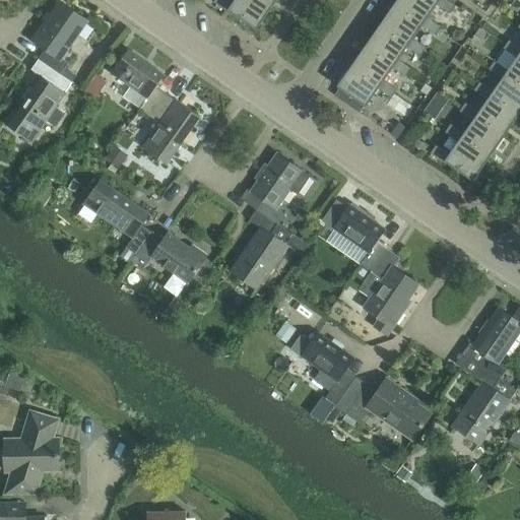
[(259,0),(236,0),(233,4),(226,0),(214,0),(213,2),(229,13),(231,11),(256,28),(270,7),(259,0)]
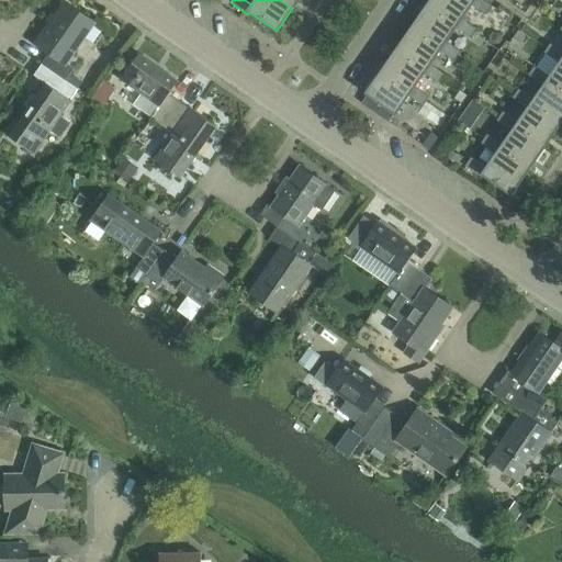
[(459,21),(461,19),(471,4),(486,15),(492,7),(482,0),(430,0),(430,1),(459,21)]
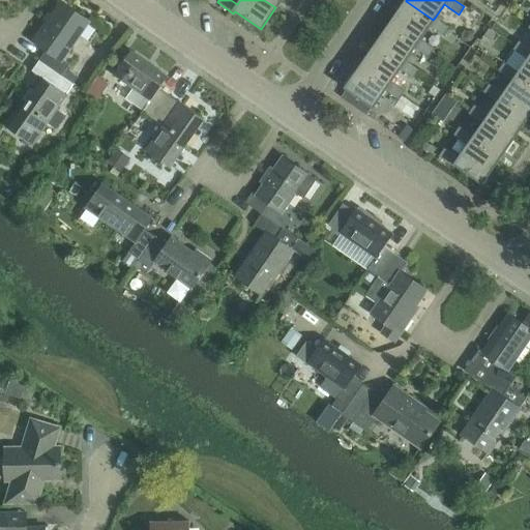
[(433,20),(406,1),(390,22),(418,41),(420,38),(429,26),(443,35),(449,27),(435,18),(433,20)]
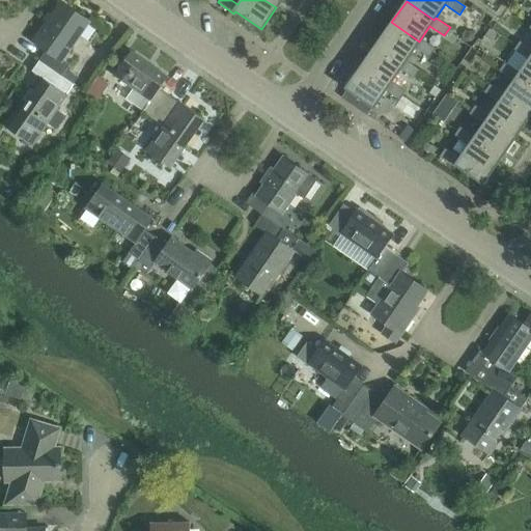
[(61,3),(34,42),(46,50),(39,60),(61,76),(68,65),(61,60),(88,22),(61,3)]
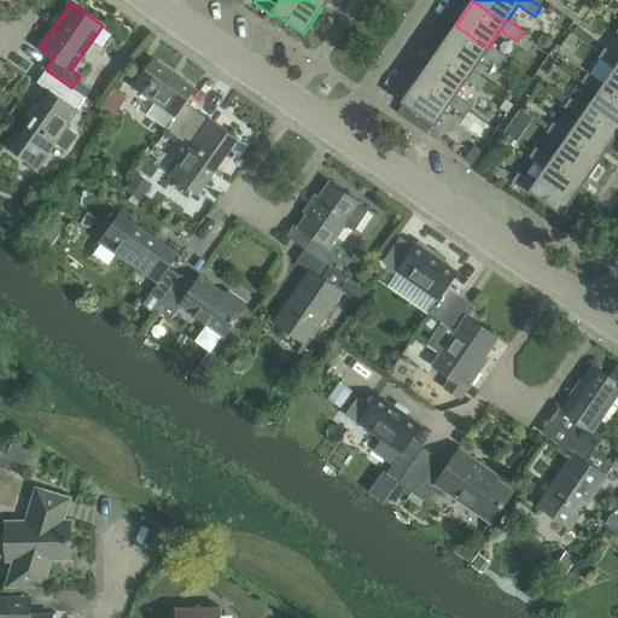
[(455,25),(438,51),(470,74),(472,70),(483,54),(500,66),(506,57),(490,45),(488,48),(455,25)]
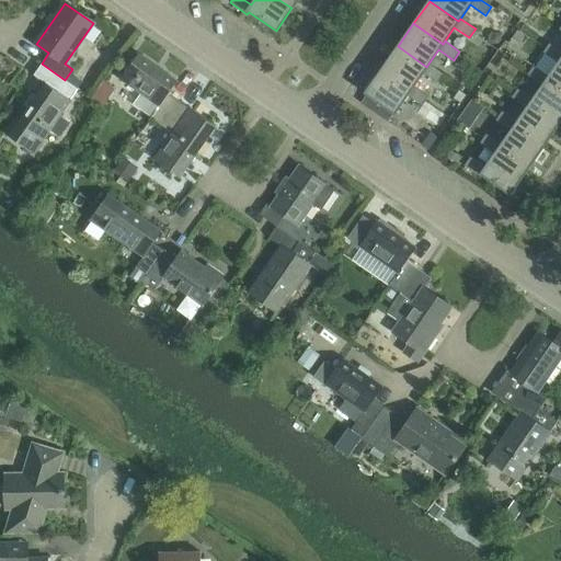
[(560,52),(549,43),(544,52),(559,63),(560,60),(560,52)]
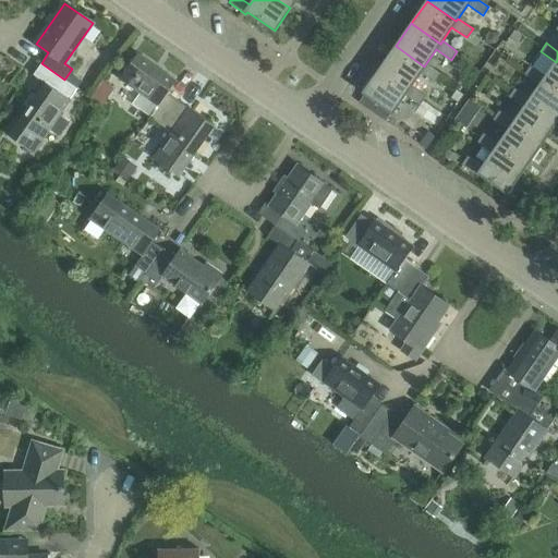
[(424,67),(396,46),(379,69),(409,88),(411,86),(421,72),(435,83),(441,74),(426,63),(424,67)]
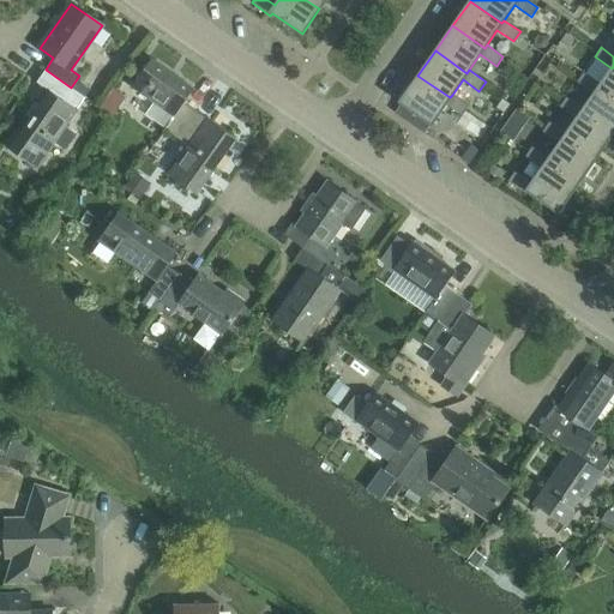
[(151,59),(132,86),(154,102),(144,115),(166,130),(176,137),(194,112),(184,103),(194,89),(151,59)]
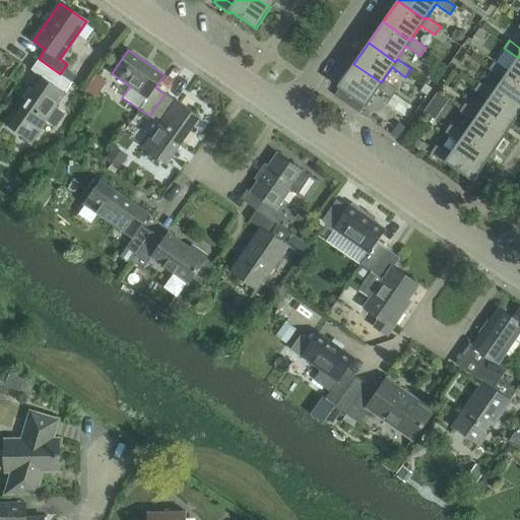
[(519,56),(518,58),(509,71),(495,61),(489,69),(503,79),(505,77),(519,87),(519,56)]
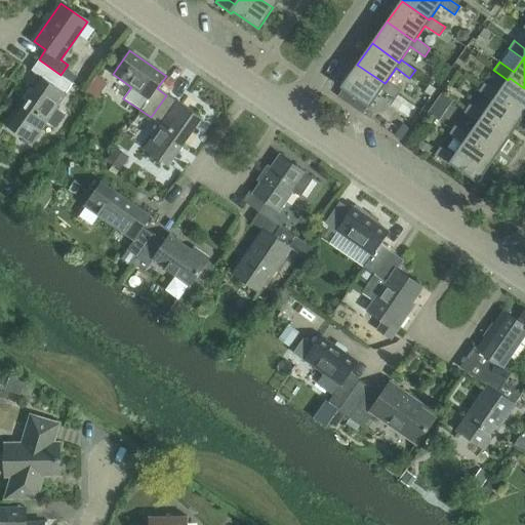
[(42,78),(7,127),(31,144),(46,122),(55,128),(65,115),(55,109),(66,94),(65,93),(72,83),(61,75),(39,59),(32,71),(42,78)]
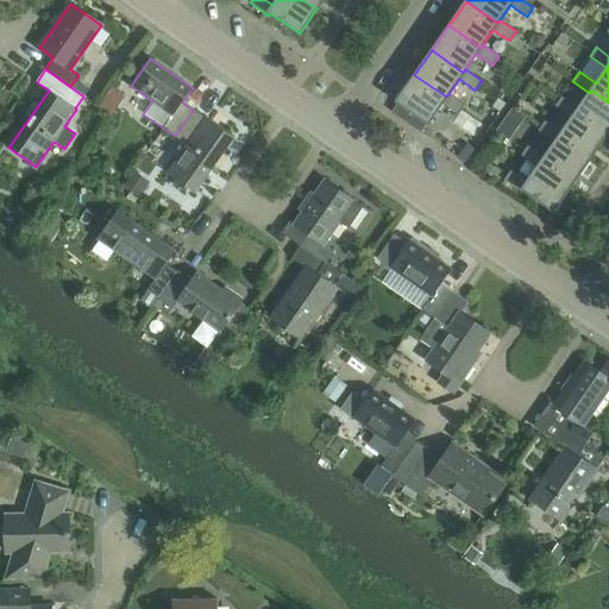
[(446,96),(414,75),(396,101),(428,123),(441,104),(458,114),(464,105),(449,94),(446,96)]
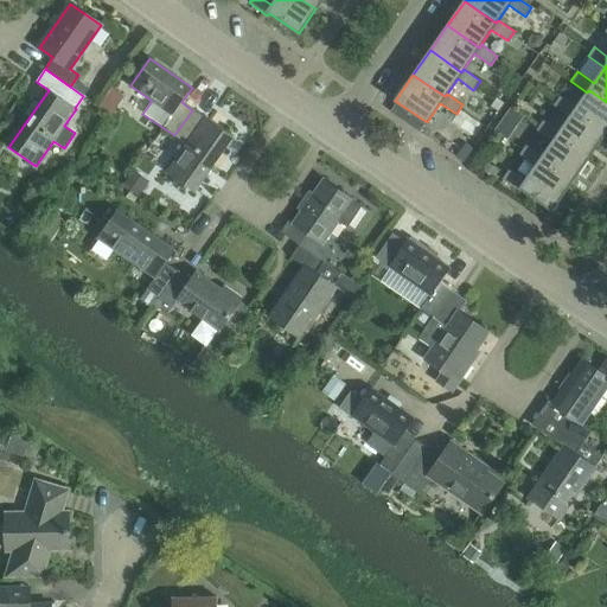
[(606,102),(589,90),(587,93),(576,108),(560,96),(554,106),(570,117),(572,114),(604,136),(606,129),(606,102)]
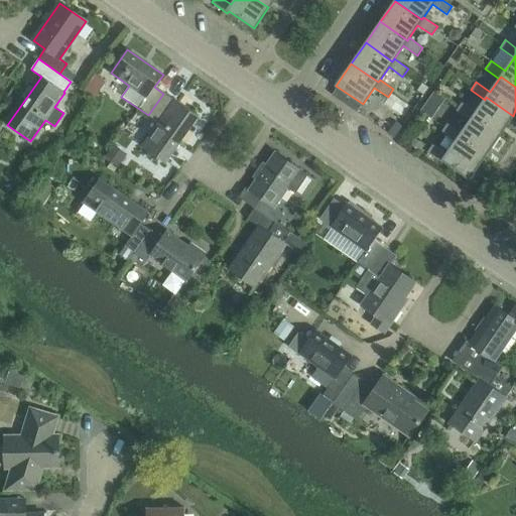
[(163,94),(148,115),(159,122),(141,147),(164,163),(199,116),(175,100),(173,101),(163,94)]
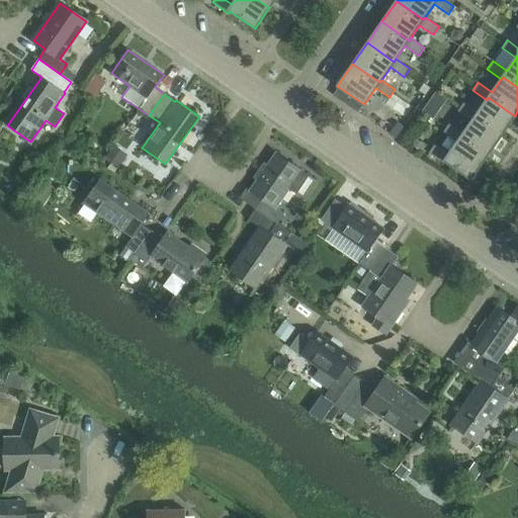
[(488,97),(487,100),(478,112),(463,103),(457,111),(471,120),(473,118),(500,137),(515,116),(488,97)]
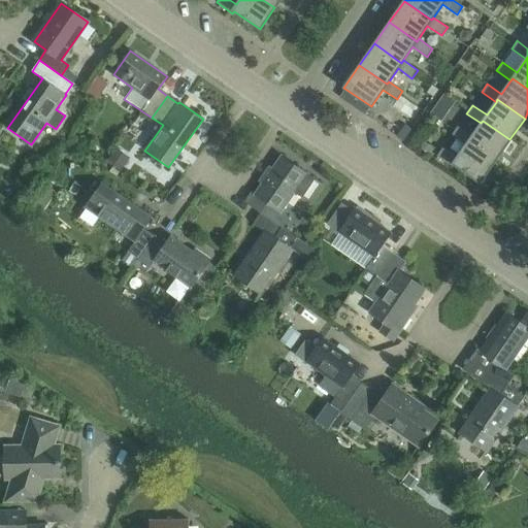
[(483,121),(481,123),(471,136),(457,127),(452,134),(466,144),(467,142),(495,161),(509,139),(483,121)]
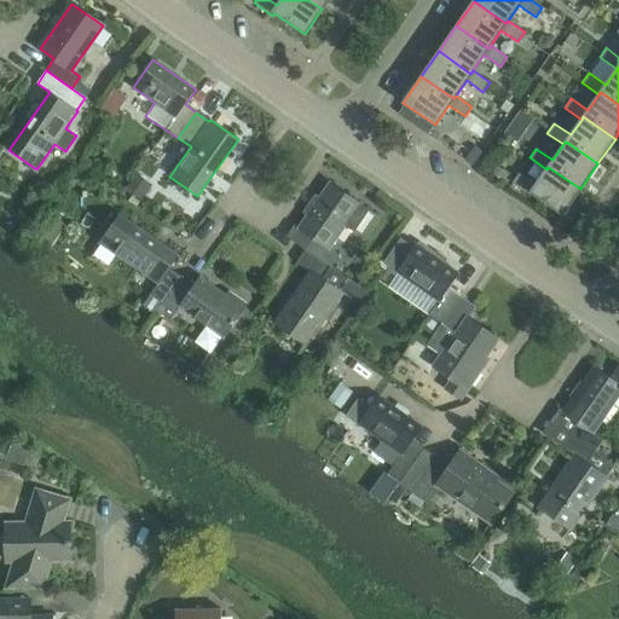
[(548,167),(547,169),(536,185),(519,173),(513,183),(531,196),(532,194),(562,214),(580,189),(548,167)]
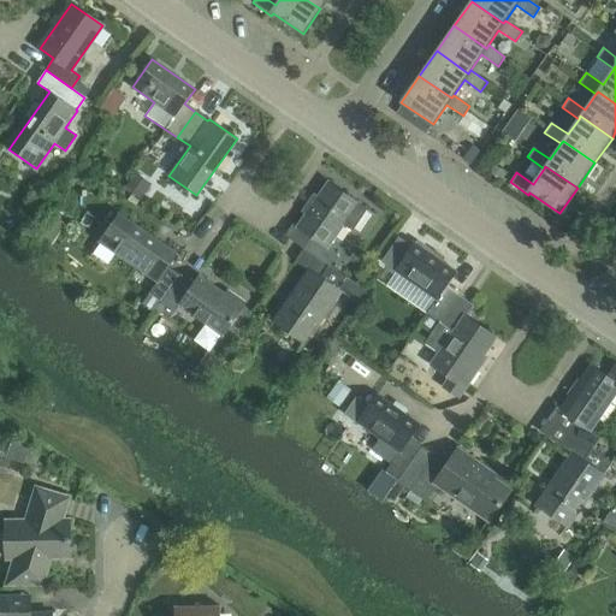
[(367,209),(357,202),(329,183),(298,227),(312,237),(304,248),(330,266),(337,254),(325,247),(342,224),(353,231),(367,209)]
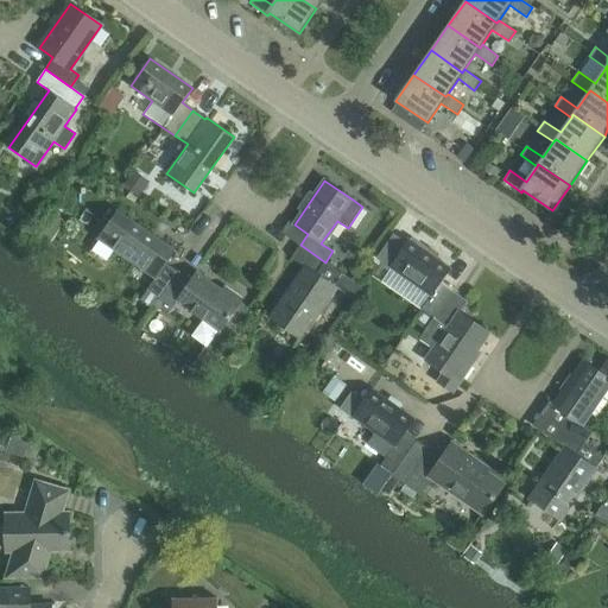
[(159,297),(177,271),(166,264),(175,251),(116,210),(97,239),(156,278),(147,290),(159,297)]
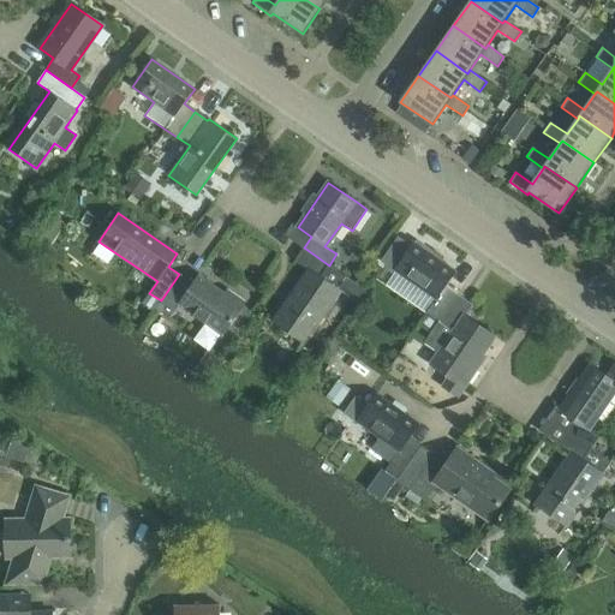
[(399,236),(381,261),(393,270),(418,287),(410,299),(428,311),(419,322),(421,323),(427,314),(439,322),(458,294),(446,287),(455,272),(433,255),(434,252),(417,240),(415,243),(413,242),(411,244),(399,236)]
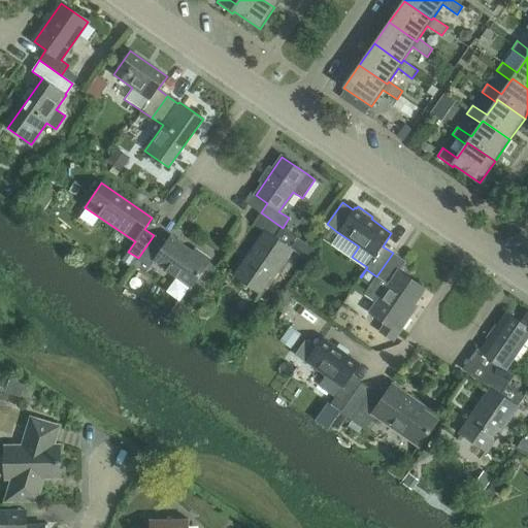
[(283,228),(261,212),(254,224),(265,232),(235,276),(261,294),(292,250),(305,259),(312,249),(282,228),(283,228)]
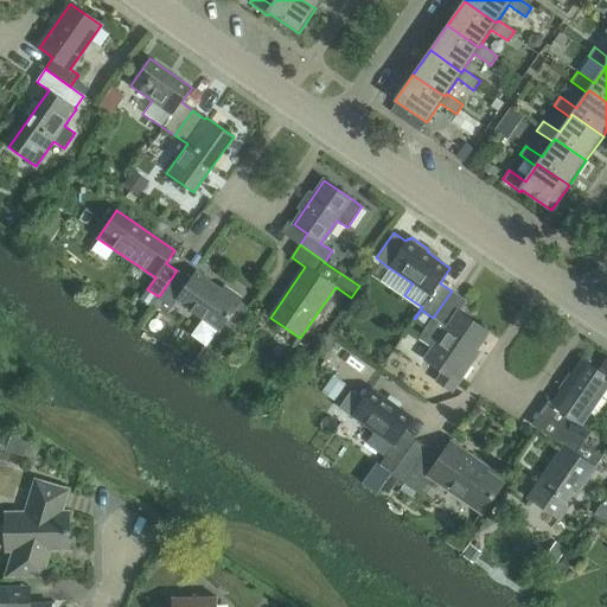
[(177,270),(159,296),(159,298),(158,299),(171,308),(177,300),(219,331),(215,338),(222,344),(248,307),(240,302),(242,298),(224,285),(222,288),(196,270),(190,280),(177,270)]
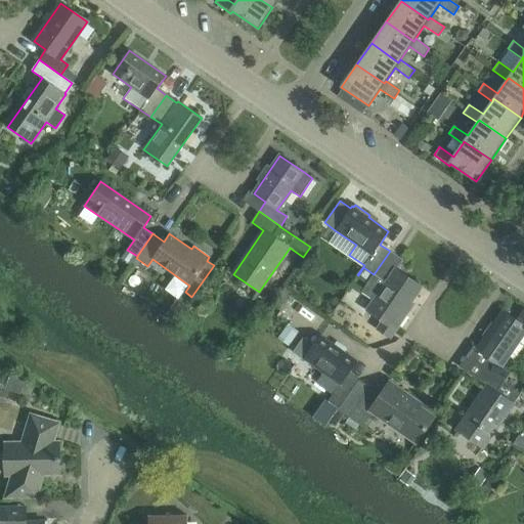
[(363,267),(358,275),(368,281),(361,293),(374,301),(367,309),(382,319),(375,330),(389,339),(396,330),(408,310),(406,309),(421,288),(396,270),(402,260),(390,251),(374,274),(363,267)]
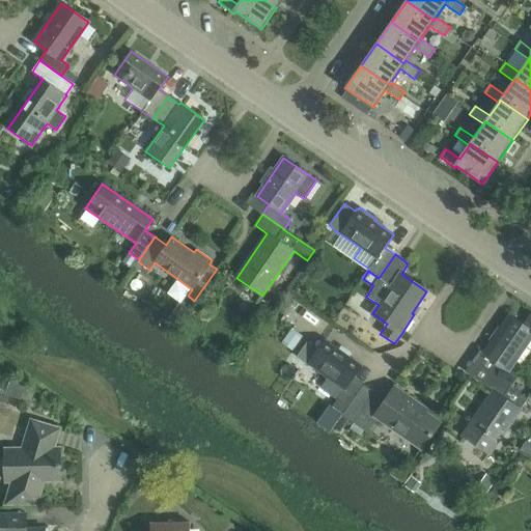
[(530,312),(523,325),(510,316),(483,355),(496,363),(488,372),(510,387),(516,378),(507,370),(524,346),(525,346),(530,337),(530,312)]
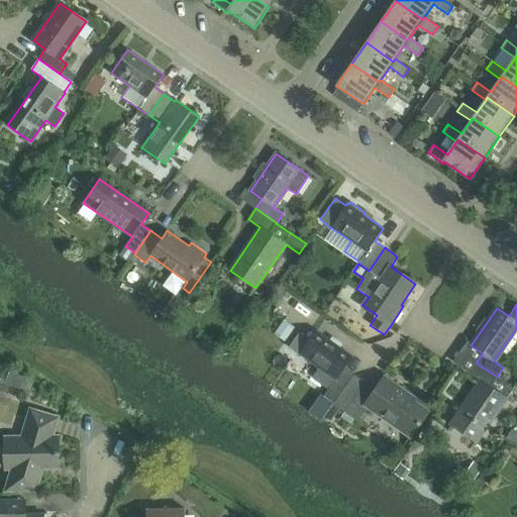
[(316,331),(309,340),(299,333),(289,347),(319,368),(311,378),(328,390),(324,396),(334,403),(353,376),(343,369),(352,356),(316,331)]
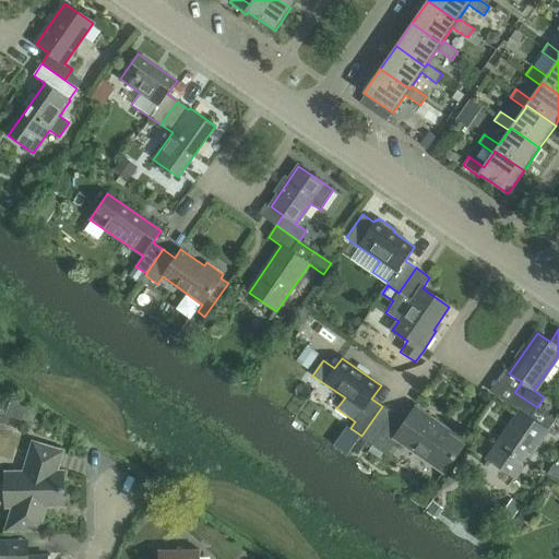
[(537,407),(514,392),(507,403),(520,412),(487,459),(514,477),(547,430),(544,428),(551,418),(537,407)]
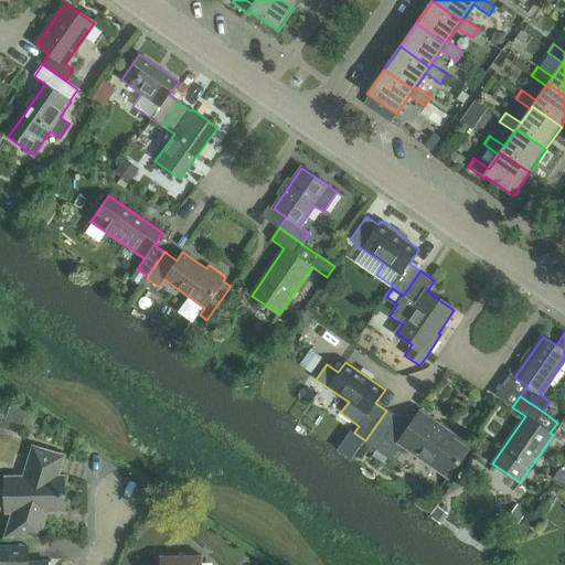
[(22,426),(28,408),(11,403),(6,419),(22,426)]
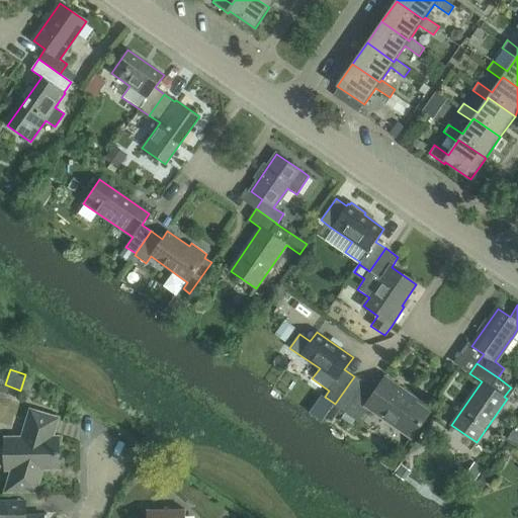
[(354,376),(335,404),(357,420),(366,407),(411,437),(429,413),(407,397),(408,395),(384,378),(375,392),(354,376)]
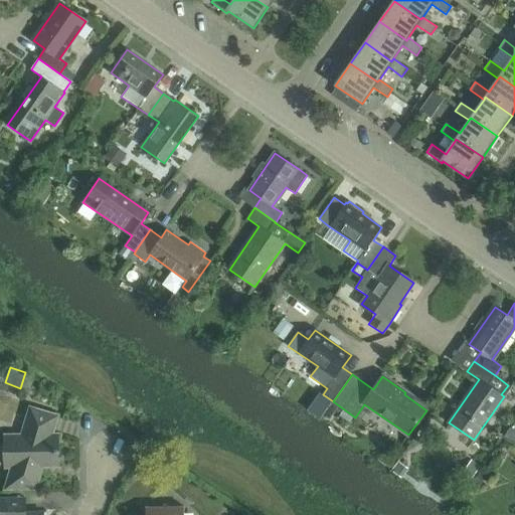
[(41,466),(57,466),(57,436),(51,436),(57,416),(30,408),(22,436),(5,437),(5,467),(12,467),(6,489),(35,488),(41,466)]
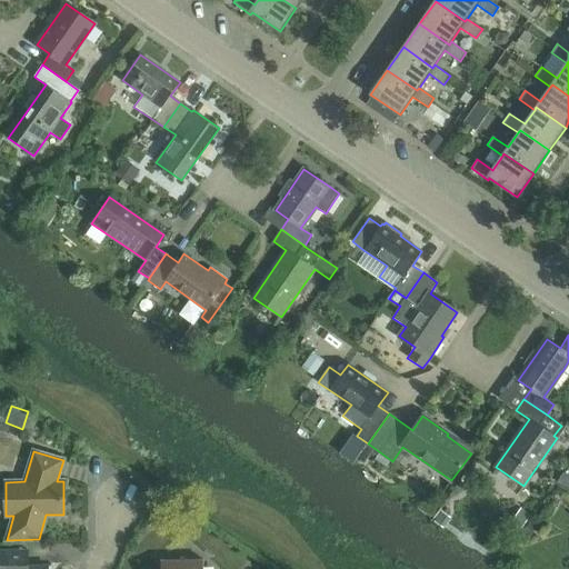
[(13,550),(0,550),(0,568),(47,568),(48,566),(29,567),(28,550),(13,550)]
